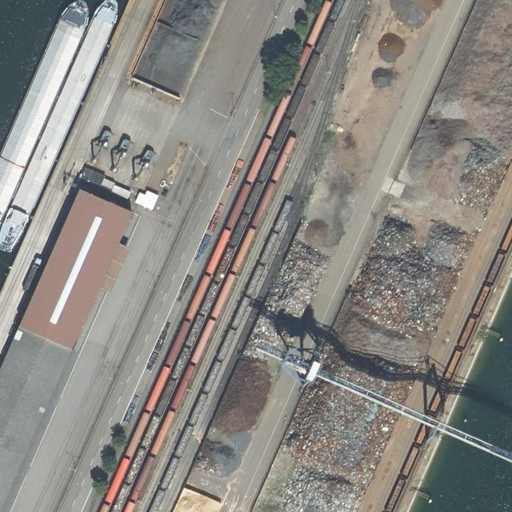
[(105,175),(86,167),(81,177),(100,186),(105,175)]
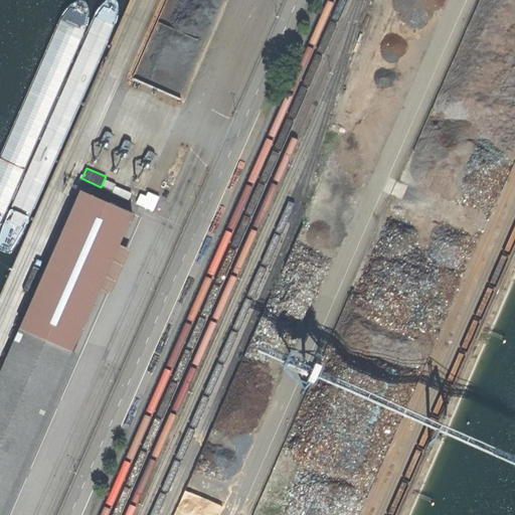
[(132,192),(115,185),(112,192),(129,199),(132,192)]
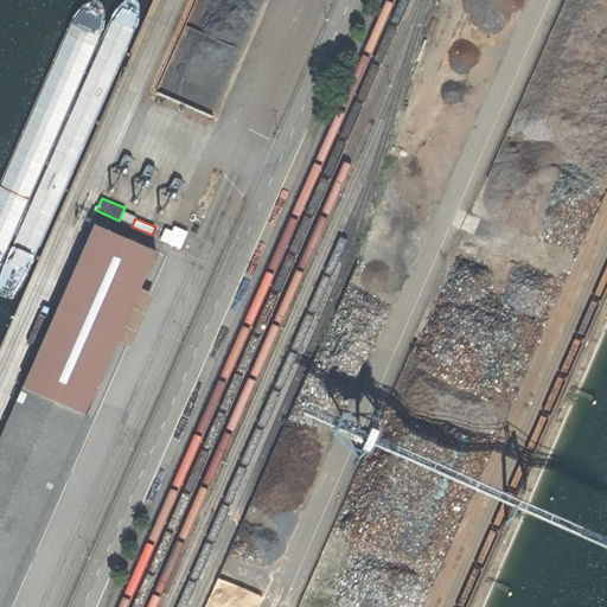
[(95,224),(23,388),(84,414),(157,251),(95,224)]
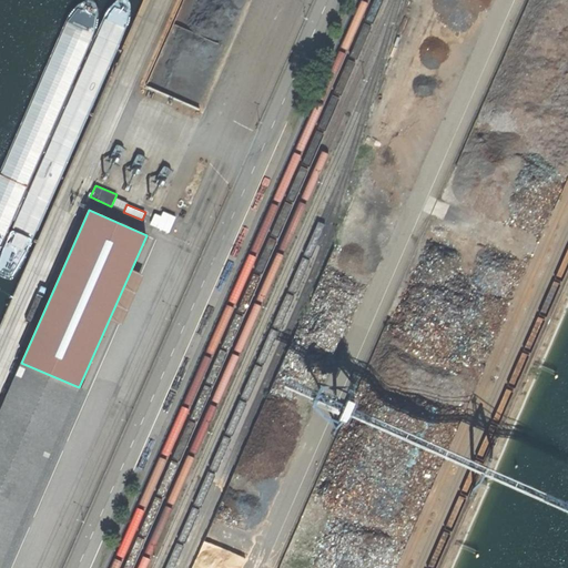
[(21,363),(0,411),(0,566),(79,387),(21,363)]
